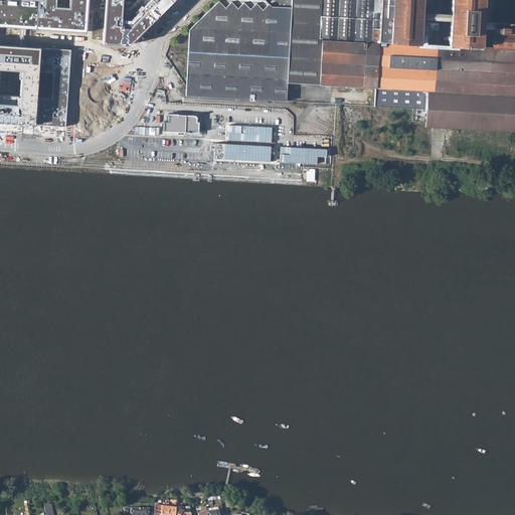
[(0,0),(0,25),(21,27),(26,27),(87,32),(89,0),(0,0)]
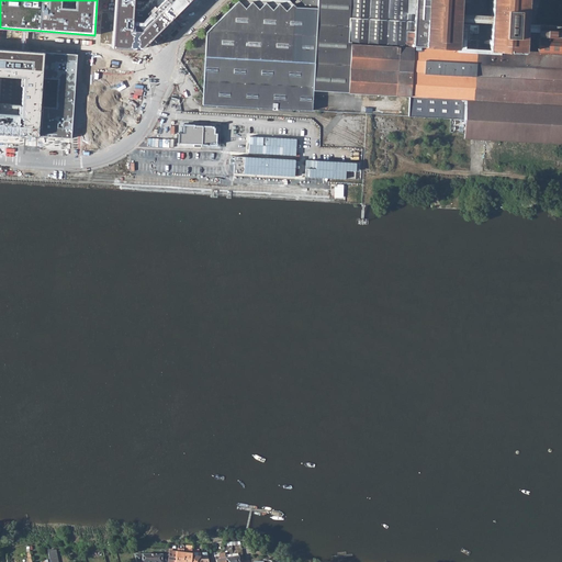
[(114,0),(113,46),(142,48),(190,0),(114,0)]
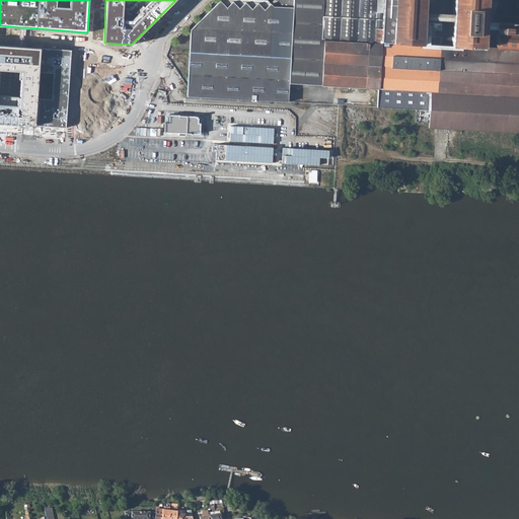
[(253,0),(221,0),(191,29),(188,87),(188,97),(288,102),(290,83),(377,89),(376,108),(430,112),(429,128),(462,130),(518,132),(518,29),(517,29),(518,0),(494,0),(494,2),(499,2),(497,51),(484,50),(486,0),(455,0),(454,29),(452,29),(452,34),(454,34),(453,48),(441,47),(442,40),(432,39),(432,32),(441,32),(441,24),(425,23),(426,5),(434,5),(433,0),(274,0),(272,3),(270,1),(253,0)]
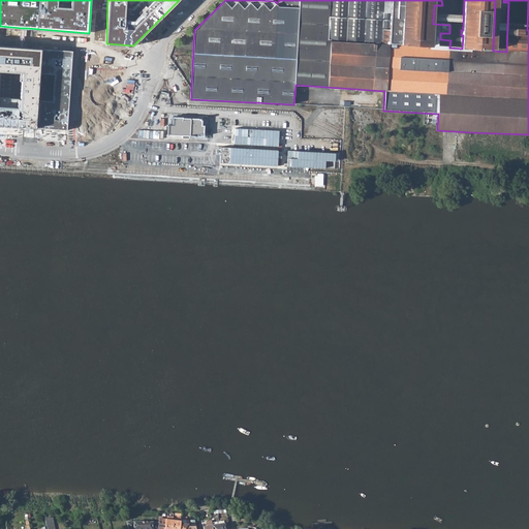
[(0,125),(67,130),(73,51),(41,49),(26,48),(21,48),(0,45),(0,125)]
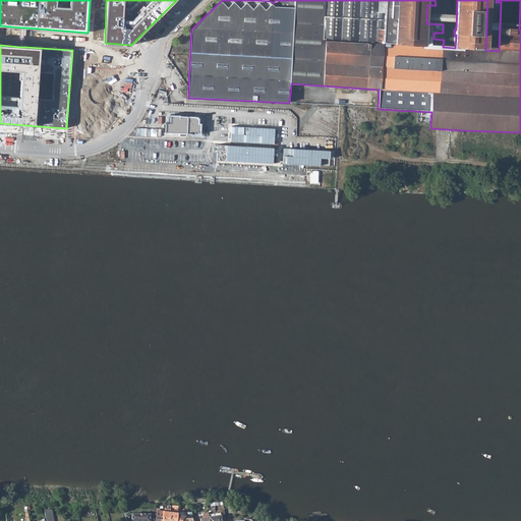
[(203,116),(168,113),(167,129),(201,131),(203,116)]
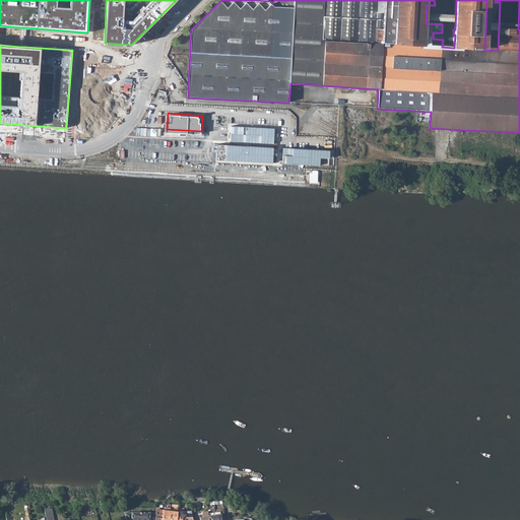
[(275,126),(230,123),(229,138),(274,141),(275,126)]
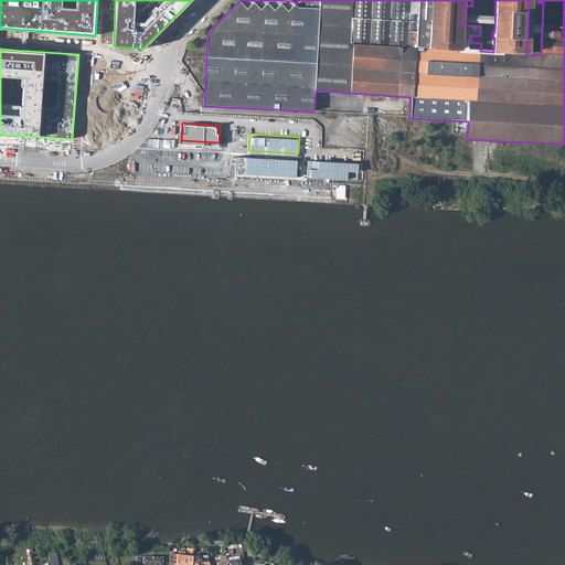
[(300,159),(251,156),(249,172),(299,176),(300,159)]
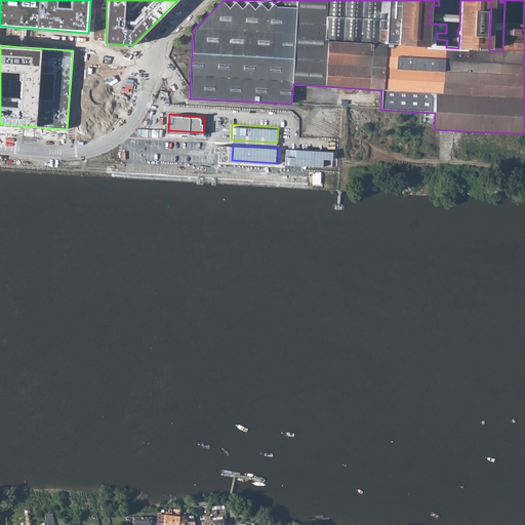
[(335,150),(289,147),(289,162),(334,165),(335,150)]
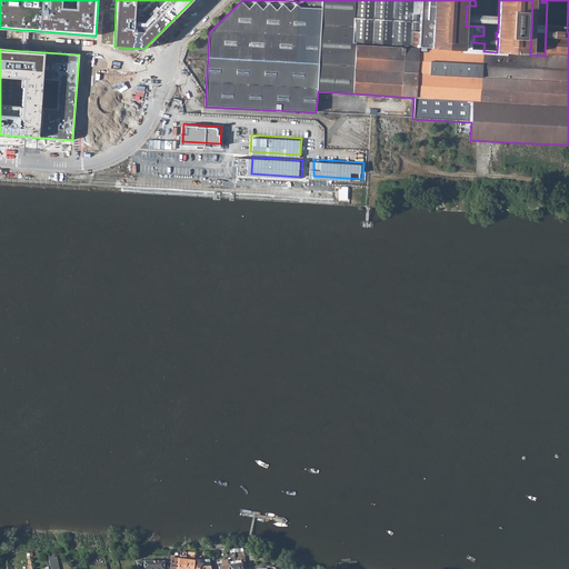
[(168,559),(168,560),(137,560),(138,568),(169,568),(171,556),(167,556),(167,558),(168,559)]
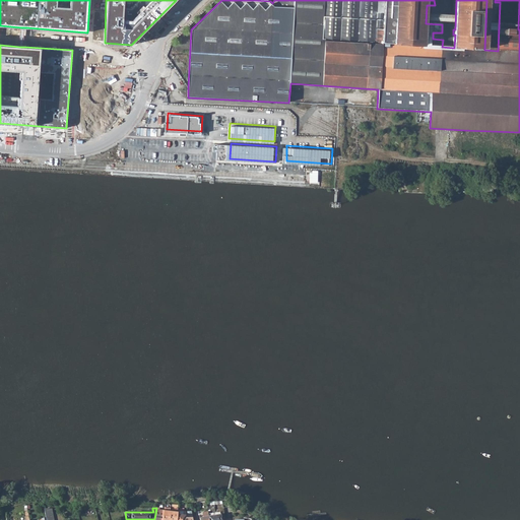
[(154,519),(161,519),(164,511),(159,511),(159,508),(156,508),(154,519)]
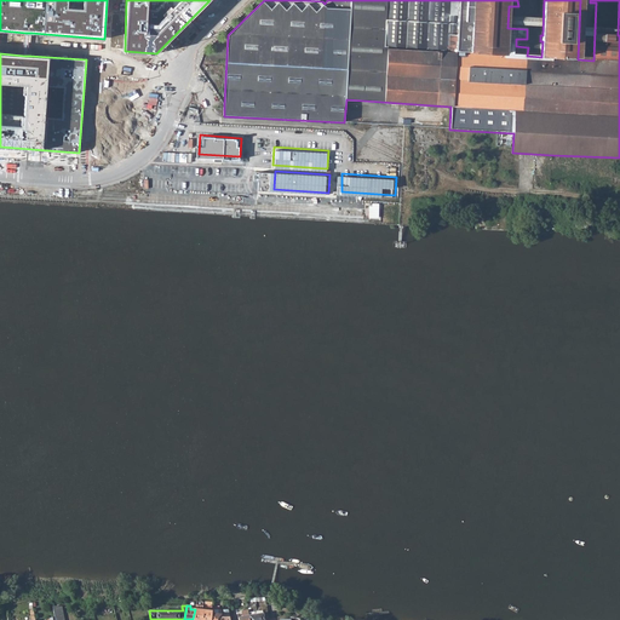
[(195,609),(193,619),(201,619),(204,610),(199,610),(200,606),(196,606),(195,609)]
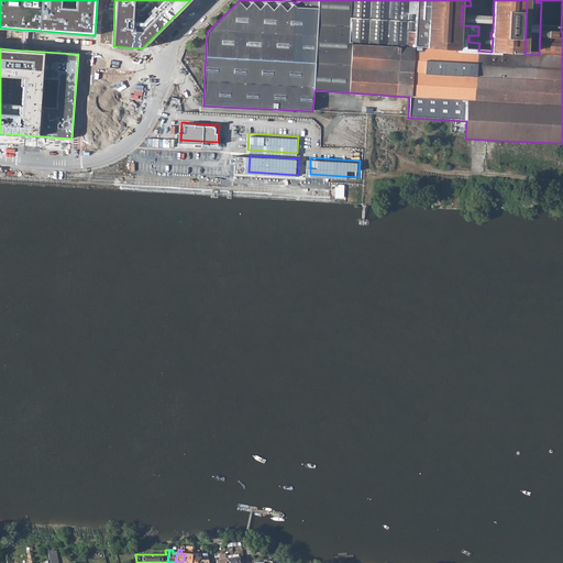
[(50,561),(50,562),(58,562),(56,551),(47,551),(50,561)]
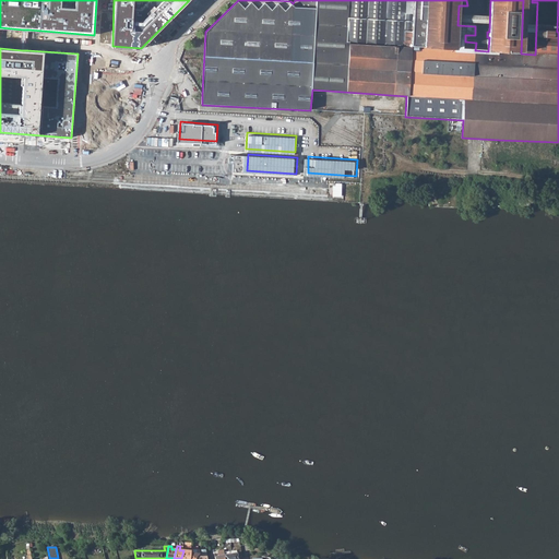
[(189,558),(190,549),(191,547),(187,547),(186,550),(183,550),(181,558),(189,558)]
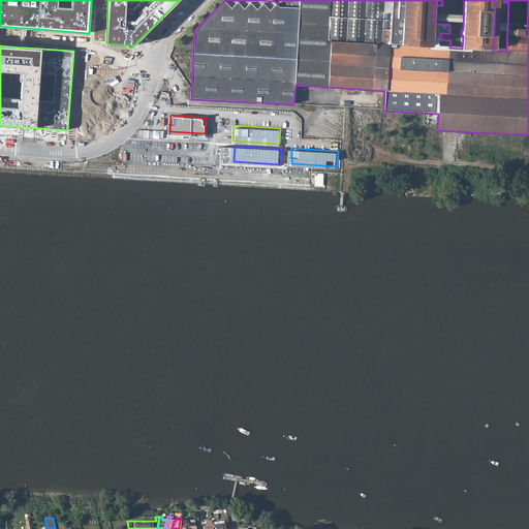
[(180,520),(179,528),(188,528),(188,524),(188,520),(185,520),(185,524),(182,524),(182,520),(180,520)]
